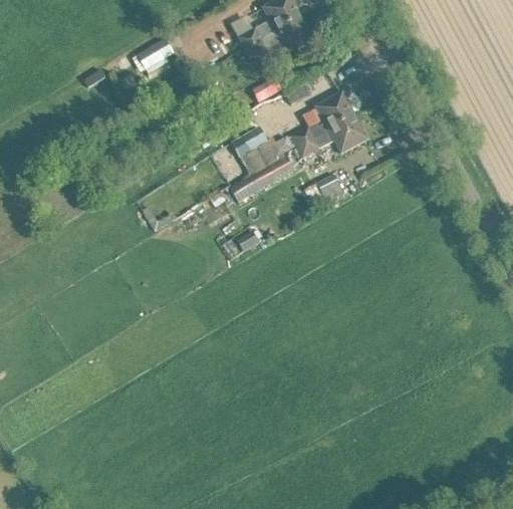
[(243,48),(301,17),(292,0),(276,0),(263,7),(269,19),(238,37),(243,48)]
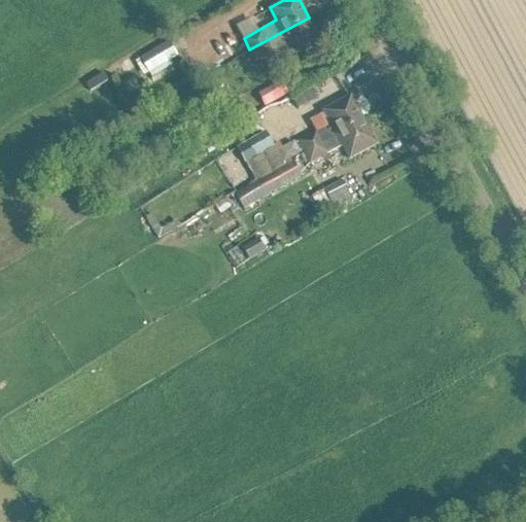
[(294,56),(322,41),(309,18),(249,49),(255,61),(273,50),(275,54),(291,57),(294,55),(294,56)]
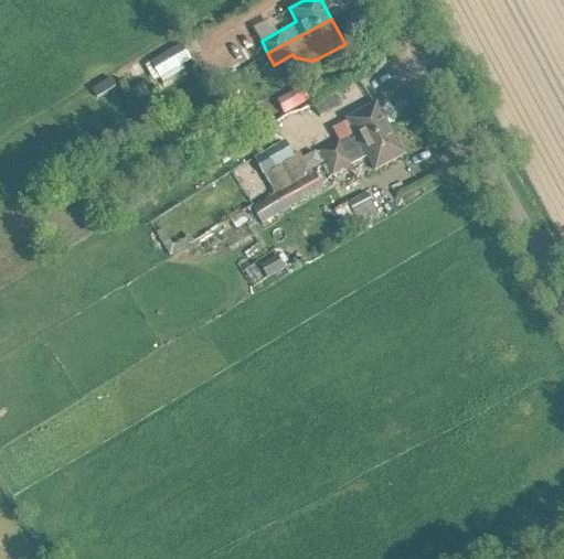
[(163,81),(185,66),(182,62),(191,56),(181,40),(145,62),(156,78),(160,76),(163,81)]
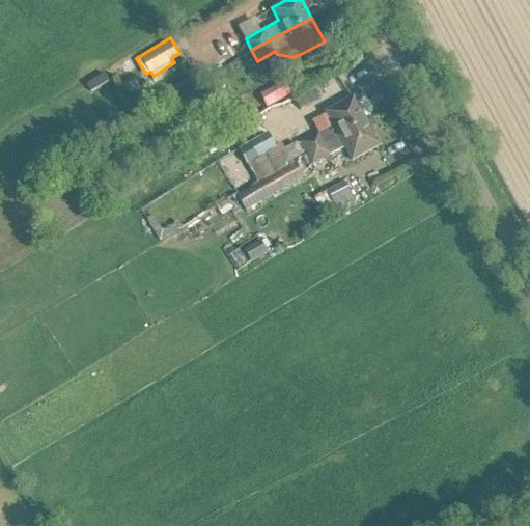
[(88,90),(110,78),(106,68),(83,81),(88,90)]
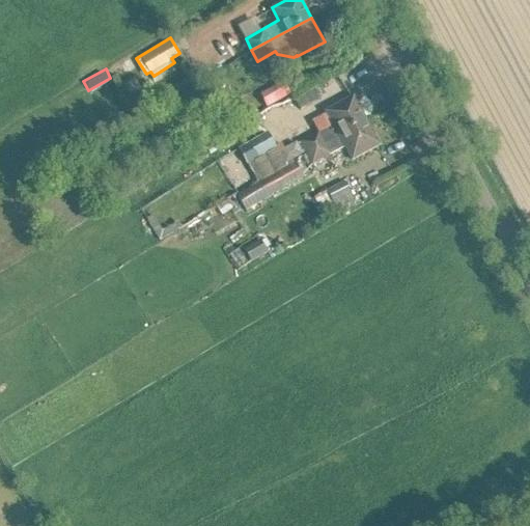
[(267,107),(291,92),(284,80),(259,93),(267,107)]
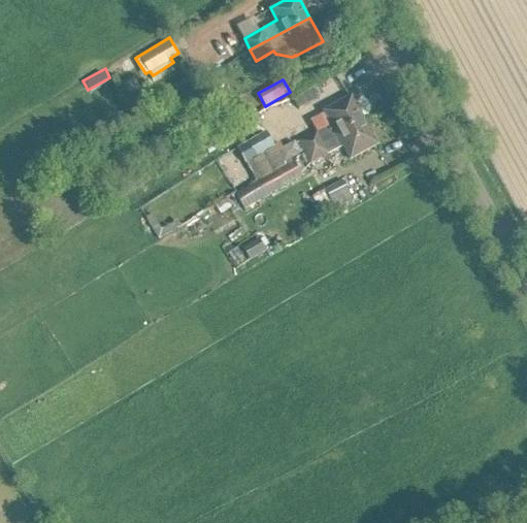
[(305,151),(364,119),(352,95),(325,109),(331,123),(299,138),(305,151)]
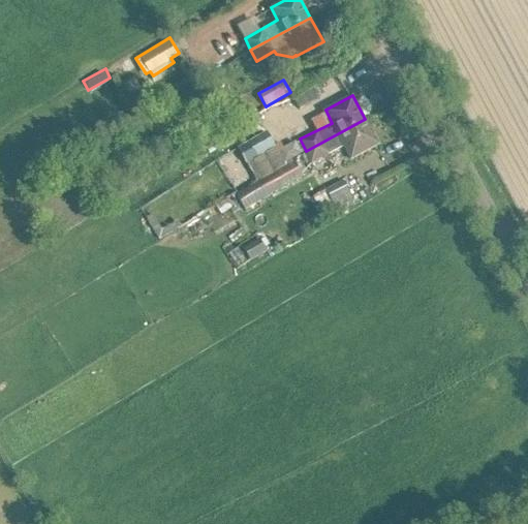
[(365,119),(306,151),(312,161),(344,145),(351,158),(378,144),(365,119)]
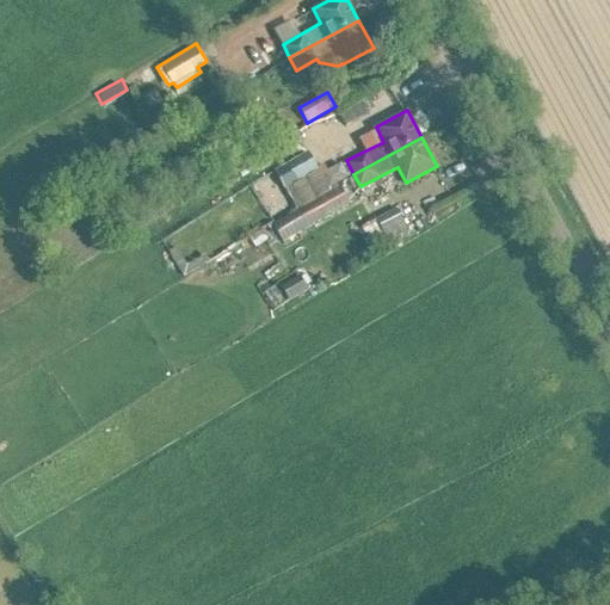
[(287,164),(297,181),(319,168),(308,152),(287,164)]
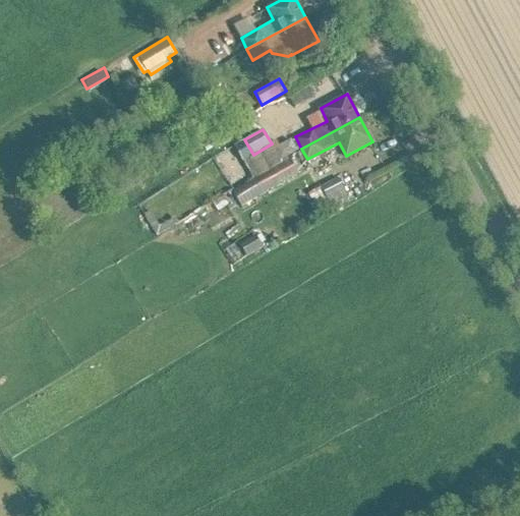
[(297,169),(291,158),(248,181),(255,194),(281,180),(280,179),(297,169)]
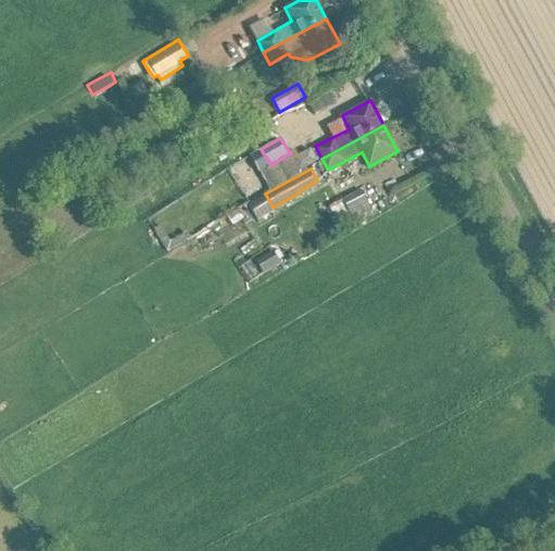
[(373,209),(362,188),(342,198),(356,226),(366,221),(363,214),(373,209)]
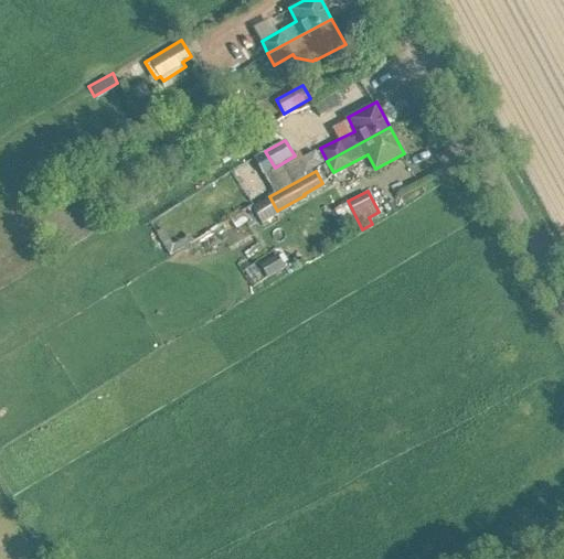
[(285,266),(277,254),(261,262),(268,276),(285,266)]
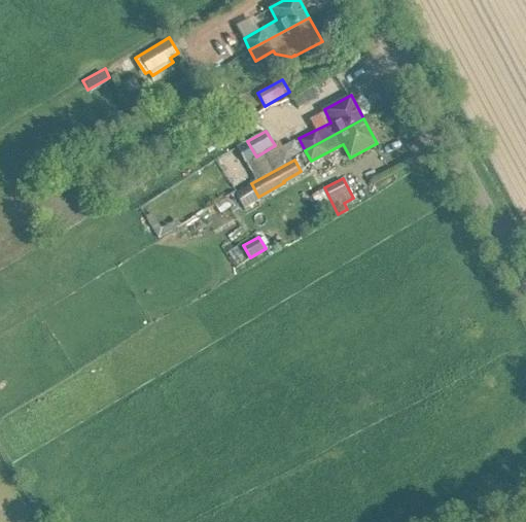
[(245,257),(237,245),(229,250),(237,264),(245,257)]
